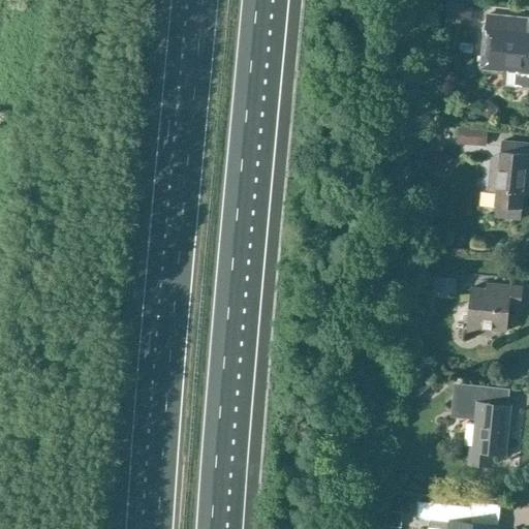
[(448,0),(446,0),(444,17),(469,19),(471,2),(448,0)]
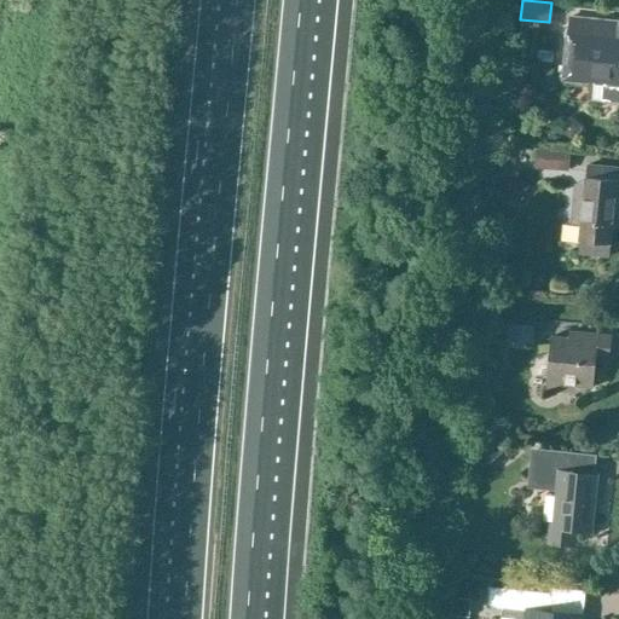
[(618,41),(611,41),(612,23),(571,19),(566,65),(557,65),(556,81),(589,85),(586,100),(618,104),(618,41)]
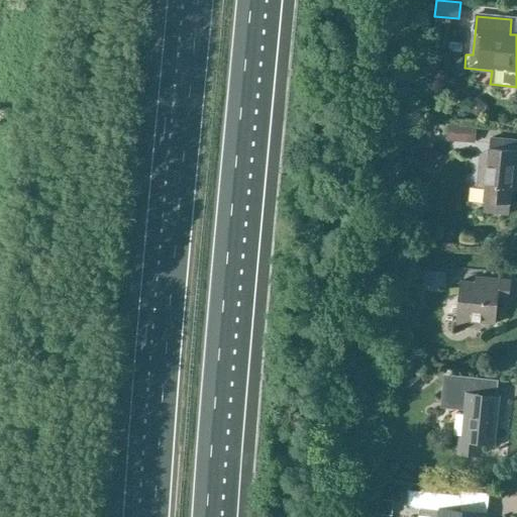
[(442,79),(442,88),(446,92),(450,92),(454,89),(454,80),(451,75),(447,75),(442,79)]
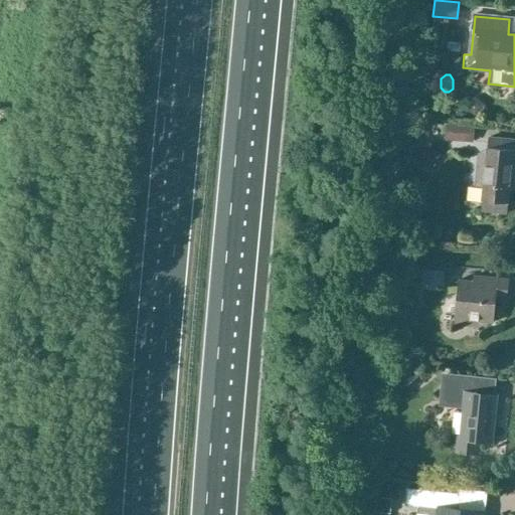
[(476,116),(483,106),(475,99),(467,109),(476,116)]
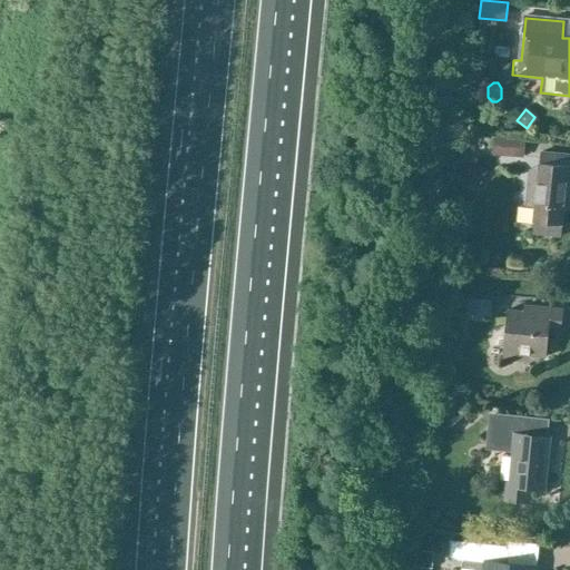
[(492,156),(524,158),(526,140),(493,138),(492,156)]
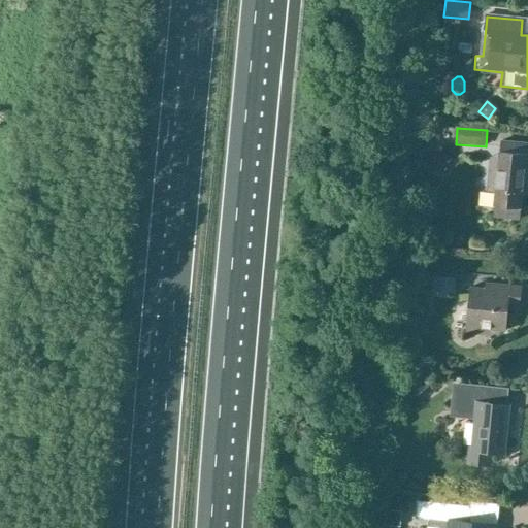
[(490,167),(487,192),(496,193),(493,218),(520,220),(523,184),(527,184),(527,153),(527,154),(517,153),(518,143),(501,141),(500,151),(498,167),(490,167)]
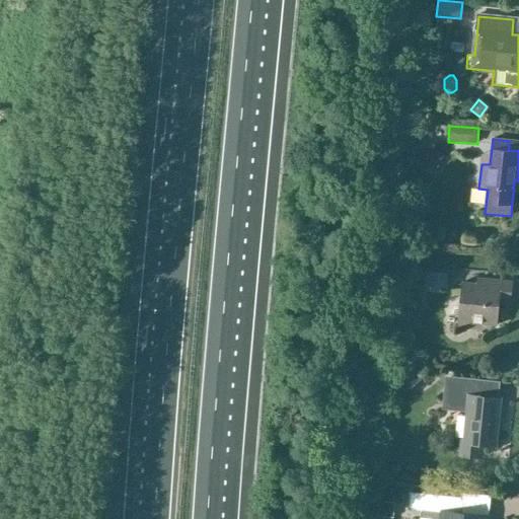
[(441,155),(430,149),(421,166),(432,172),(441,155)]
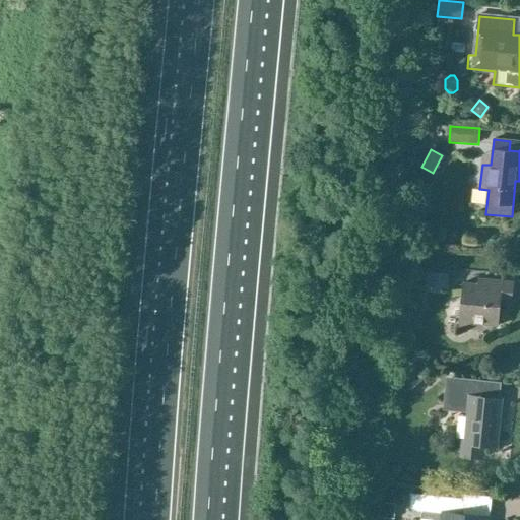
[(449,274),(429,272),(428,284),(448,286),(449,274)]
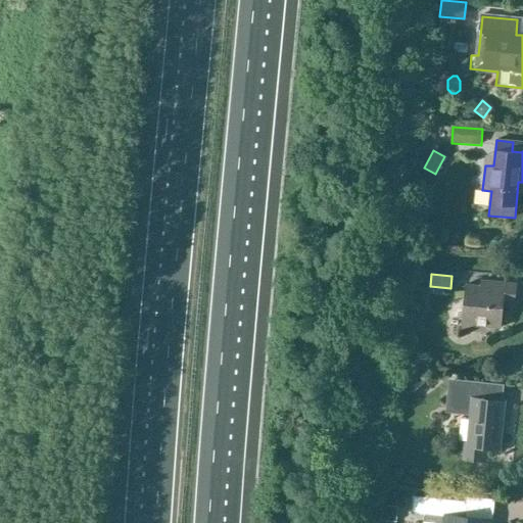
[(515,302),(516,285),(486,282),(486,288),(466,286),(462,330),(476,332),(477,326),(500,328),(502,301),(515,302)]
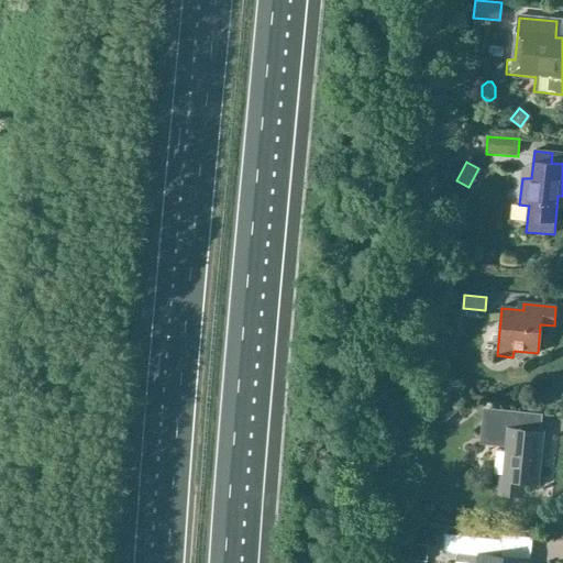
[(431,408),(440,418),(455,407),(448,396),(431,408)]
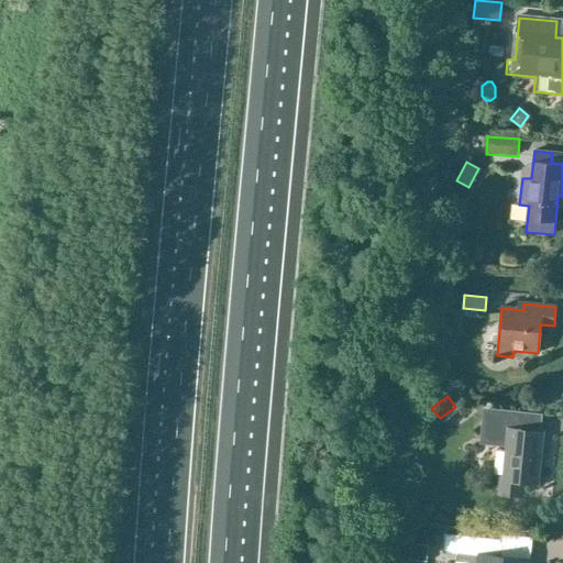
[(498,494),(520,497),(522,482),(538,484),(543,434),(519,432),(521,414),(488,409),(485,440),(507,442),(504,478),(500,478),(498,494)]
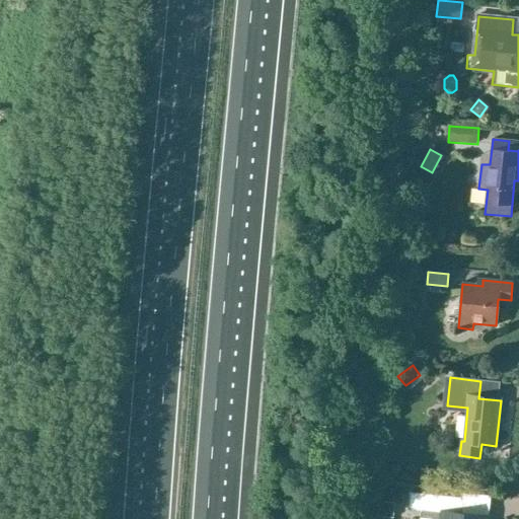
[(409,462),(404,469),(413,474),(417,467),(409,462)]
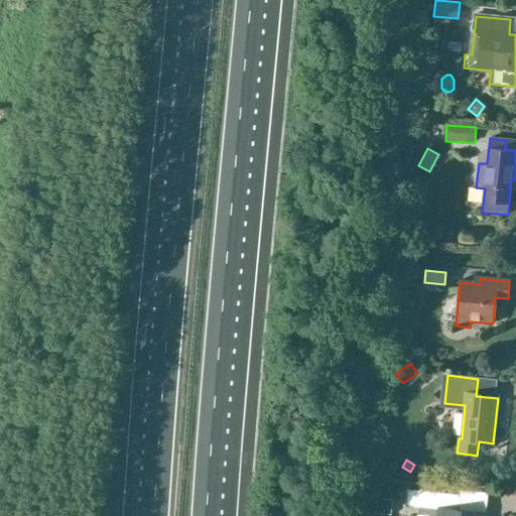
[(398,495),(399,485),(387,484),(386,494),(398,495)]
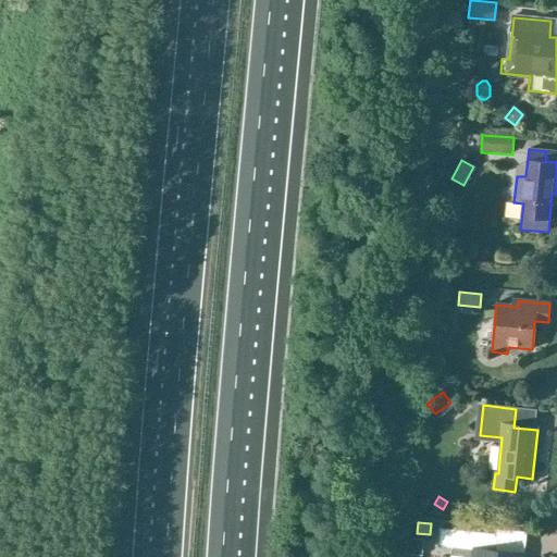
[(440,528),(437,546),(452,548),(452,549),(475,552),(474,556),(523,556),(524,555),(494,552),(496,530),(442,523),(442,528),(440,528)]
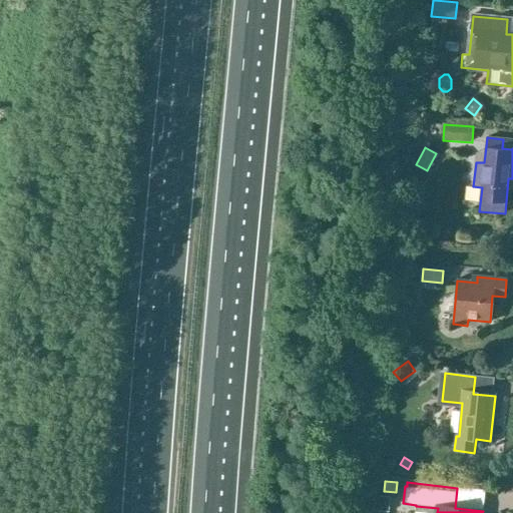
[(369,493),(369,507),(389,507),(389,494),(369,493)]
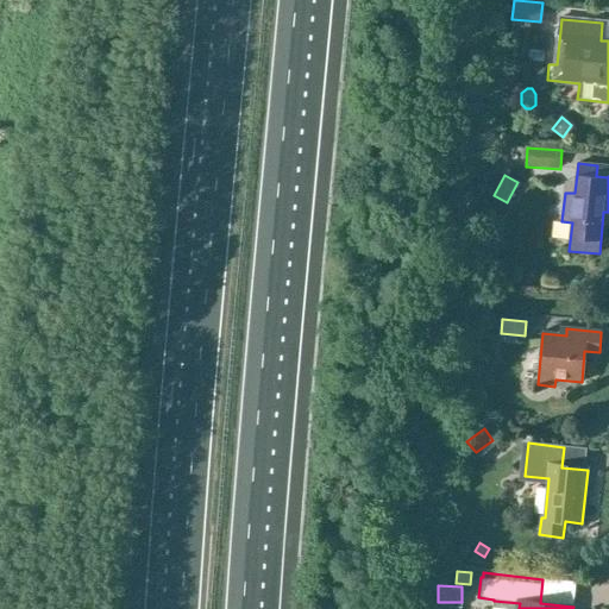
All buildings are outlined.
